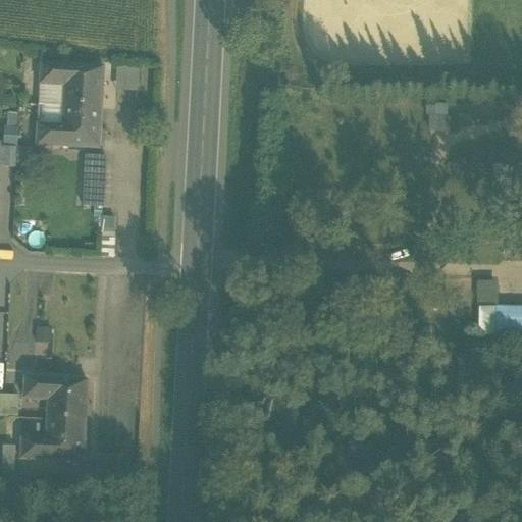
[(103,69),(41,66),(40,87),(64,88),(63,108),(101,110),(103,69)]
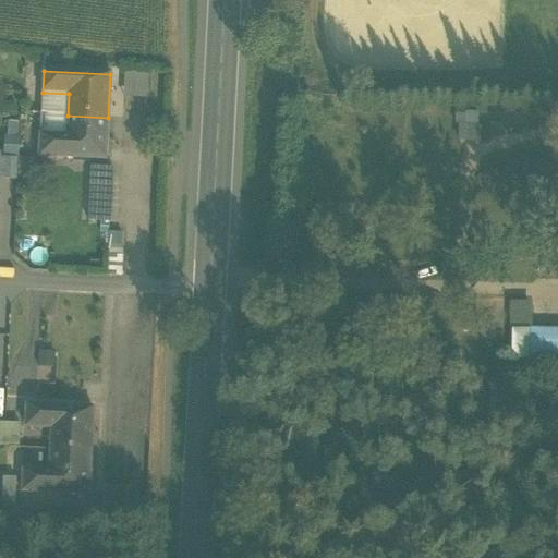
[(149,76),(125,75),(124,96),(147,98),(149,76)]
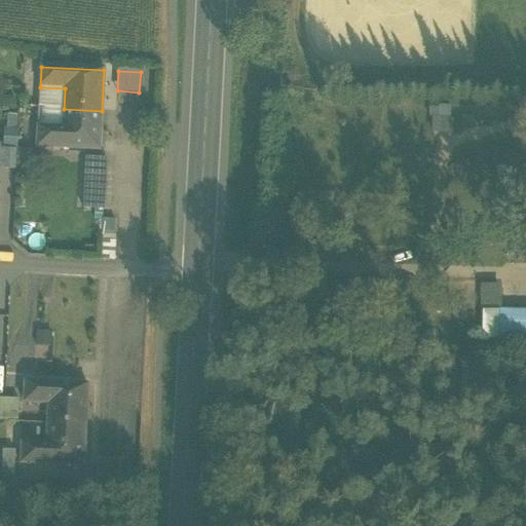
[(102,111),(64,109),(63,129),(38,127),(36,149),(100,152),(102,111)]
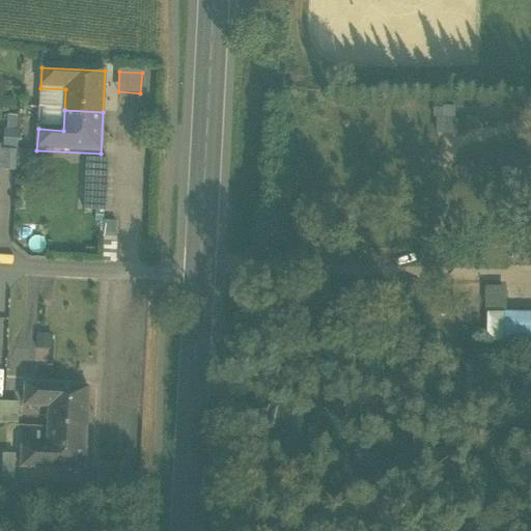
[(108,162),(86,161),(85,186),(107,187),(108,162)]
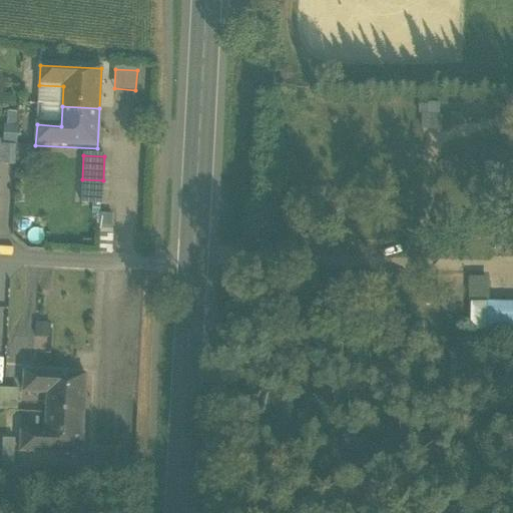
[(98,250),(112,249),(110,213),(97,213),(98,250)]
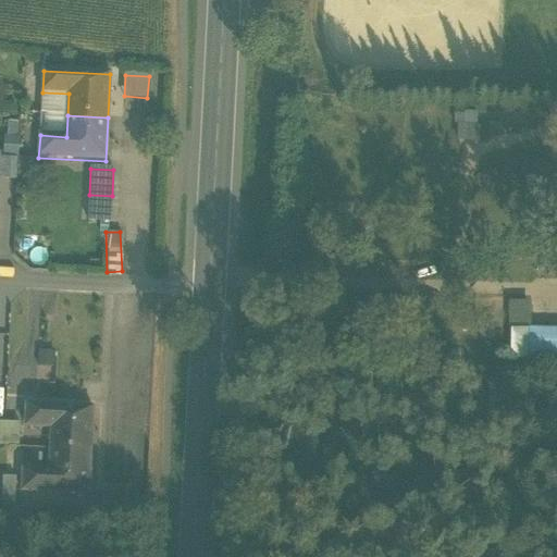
[(556,359),(556,326),(528,326),(529,299),(509,299),(508,359),(556,359)]
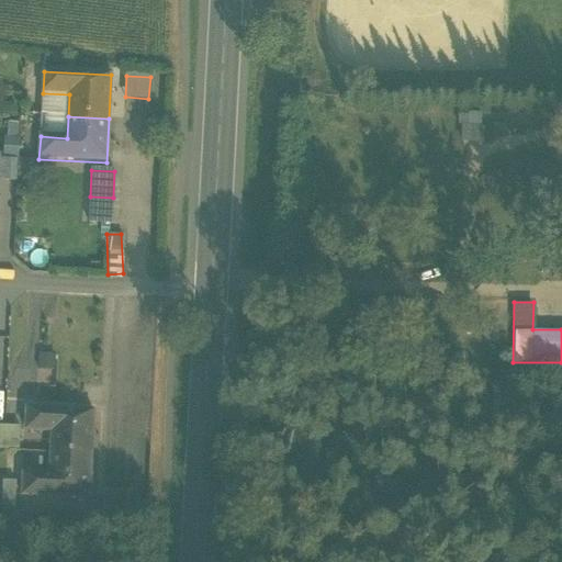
[(54,368),(54,355),(38,355),(38,367),(54,368)]
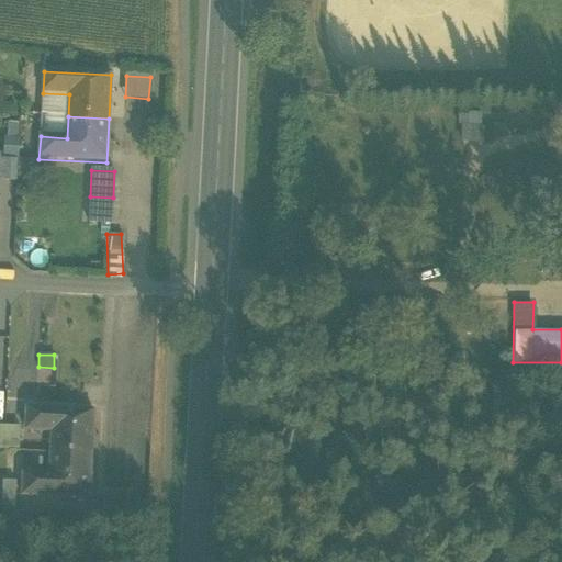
[(93,413),(26,408),(24,431),(51,433),(49,454),(91,457),(93,413)]
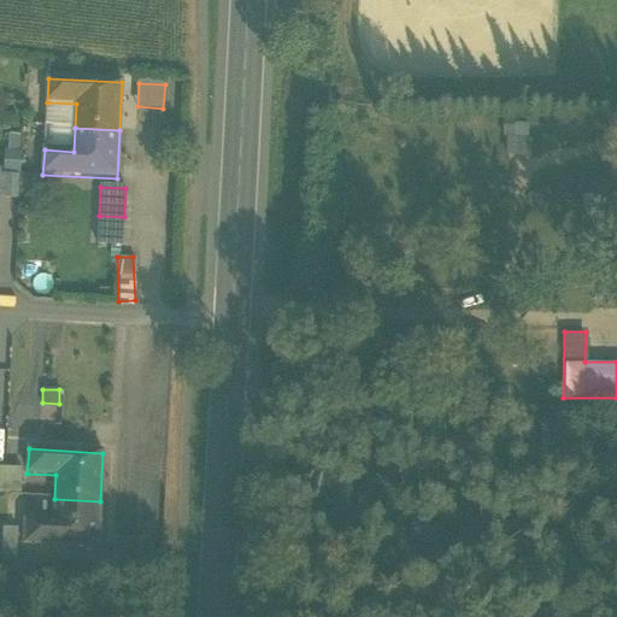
[(0,466),(0,491),(21,492),(21,466),(0,466)]
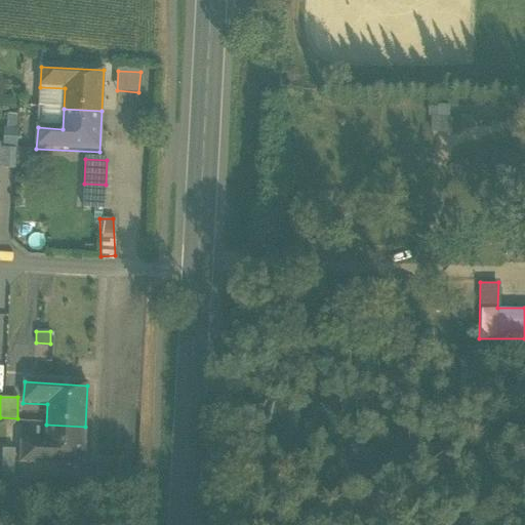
[(85,427),(46,425),(45,444),(21,443),(19,463),(83,468),(85,427)]
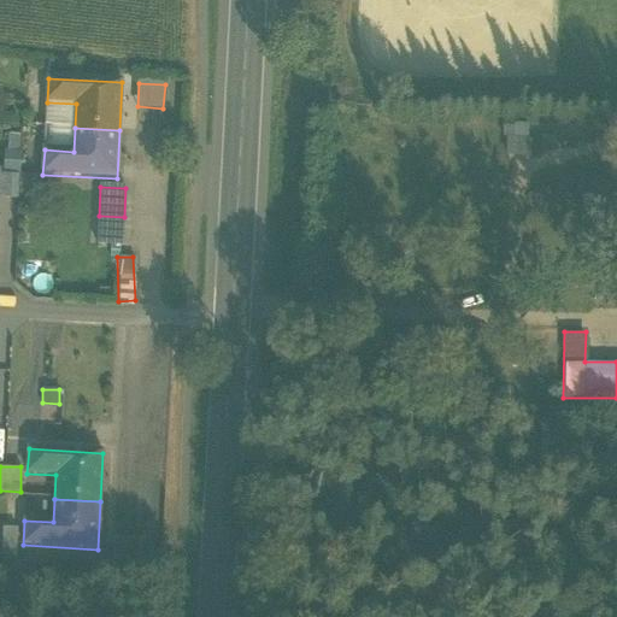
[(17,539),(6,539),(4,558),(16,559),(17,539)]
